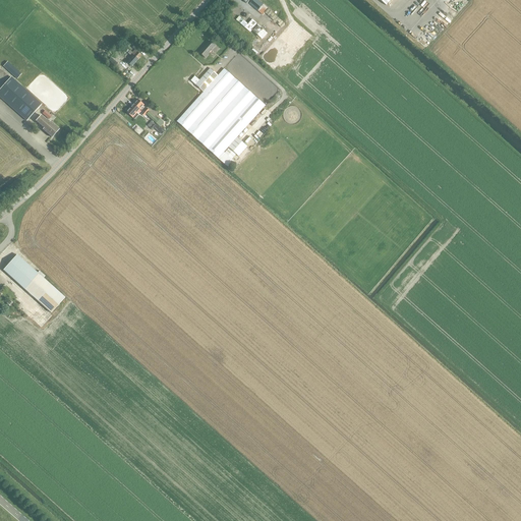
[(245,0),(263,14),(268,8),(264,4),(257,0),(245,0)]
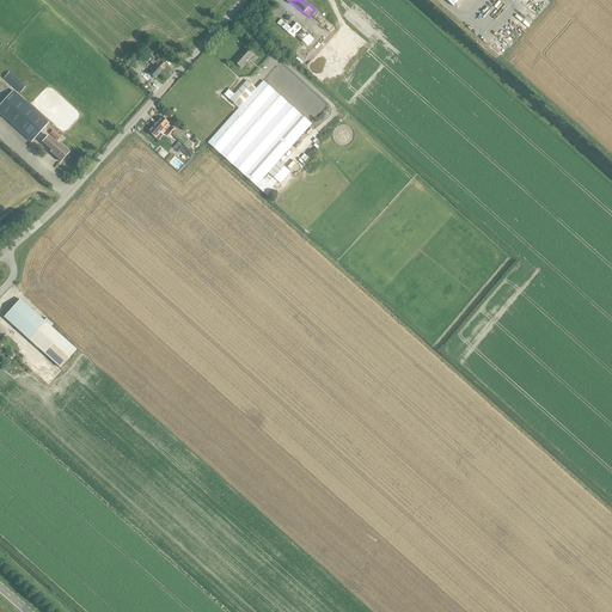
[(314,17),(331,32),(335,28),(319,12),(314,17)]
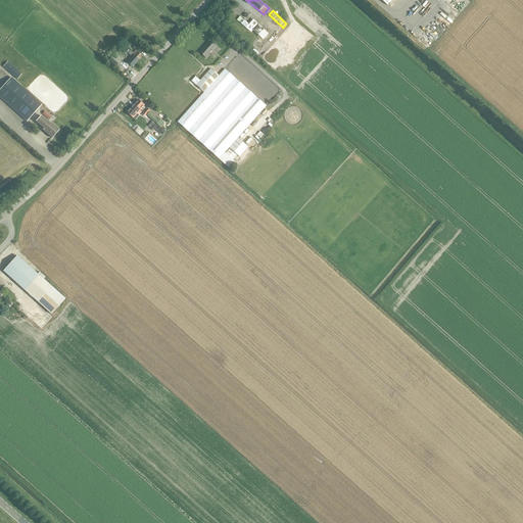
[(251,33),(252,31),(252,30),(258,24),(253,19),(249,25),(244,20),(241,24),(251,33)]
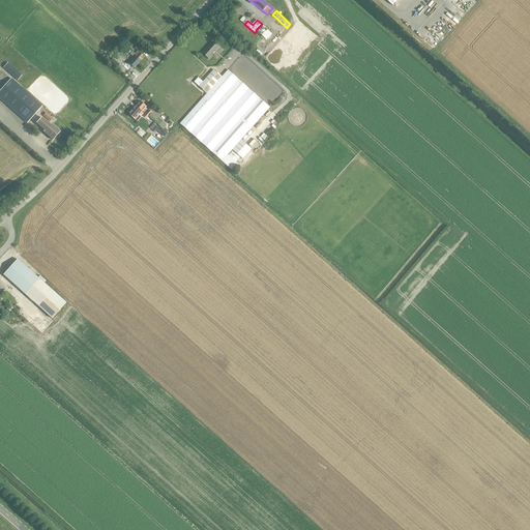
[(262,36),(263,36),(267,31),(268,30),(262,24),(256,30),(256,31),(262,36)]
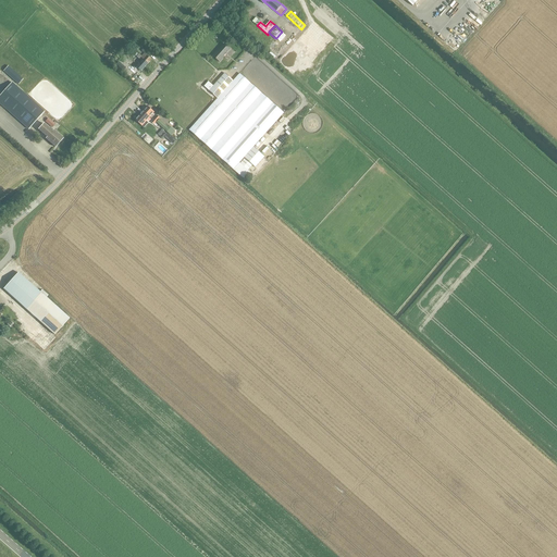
[(224,57),(231,49),(225,44),(219,51),(218,51),(213,56),(220,61),(224,57)]
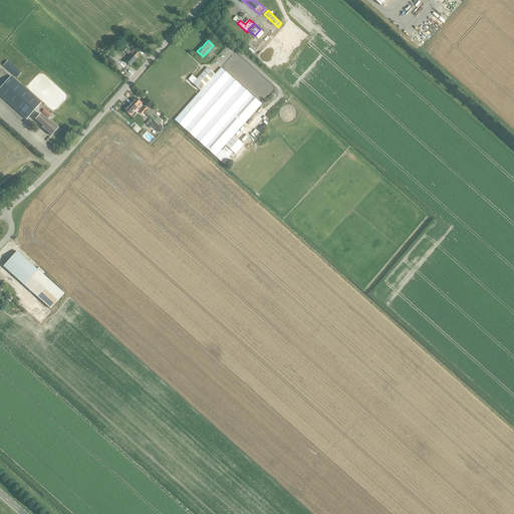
[(125,46),(124,47),(137,58),(140,55),(136,51),(137,50),(135,48),(134,49),(131,51),(129,50),(130,49),(125,46)]
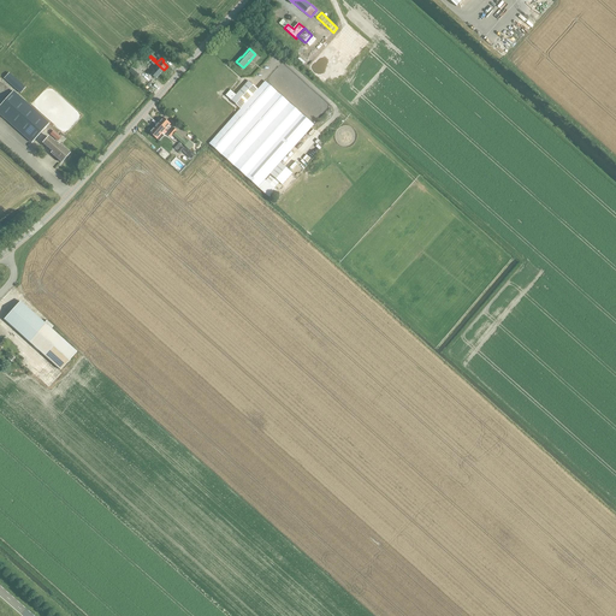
[(164,70),(149,57),(144,63),(148,66),(152,63),(154,65),(152,67),(160,75),(164,70)]
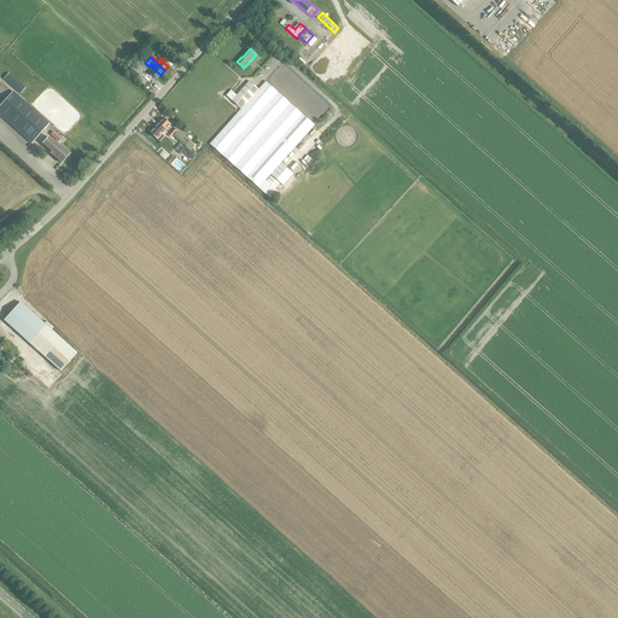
[(157,80),(161,75),(152,68),(149,71),(150,73),(149,74),(151,76),(152,75),(157,80)]
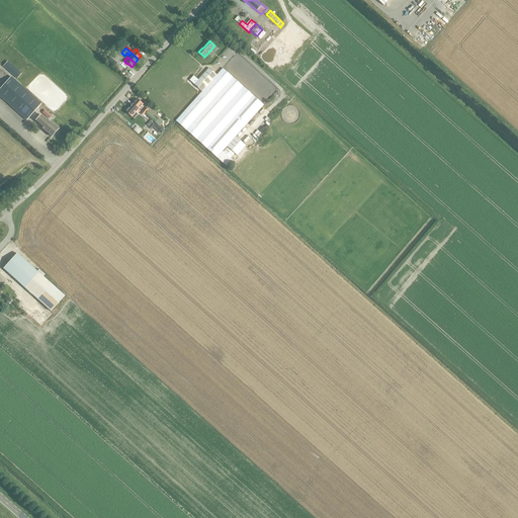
[(3,66),(9,72),(17,79),(21,74),(7,61),(3,66)]
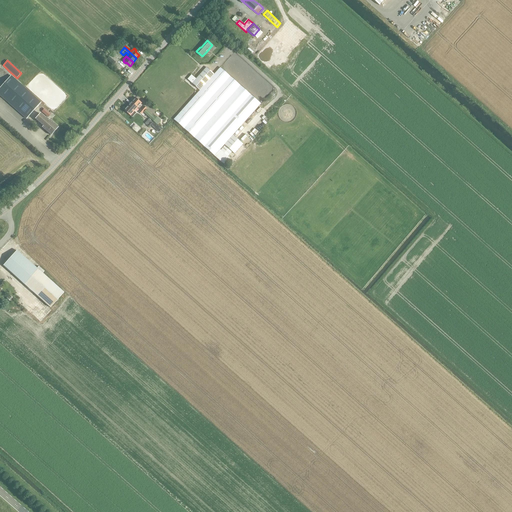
[(188,80),(200,91),(174,120),(215,156),(225,145),(234,154),(243,144),(233,136),(261,104),(220,68),(214,75),(207,68),(206,68),(204,70),(196,79),(192,75),(188,80)]
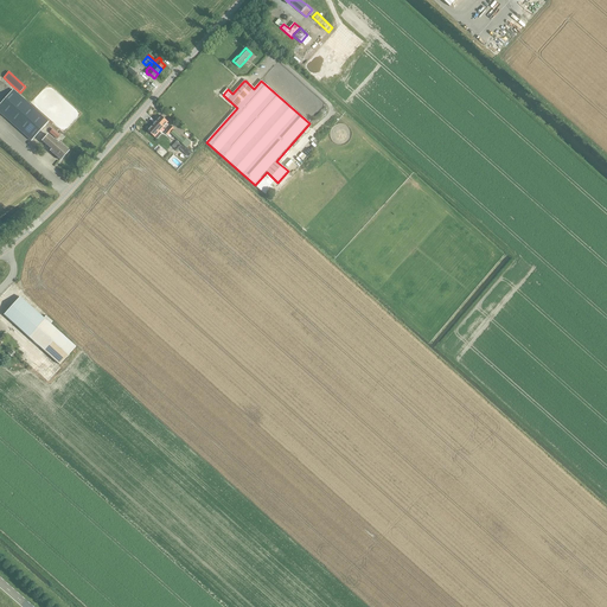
[(0,114),(31,142),(49,122),(13,90),(0,104),(0,114)]
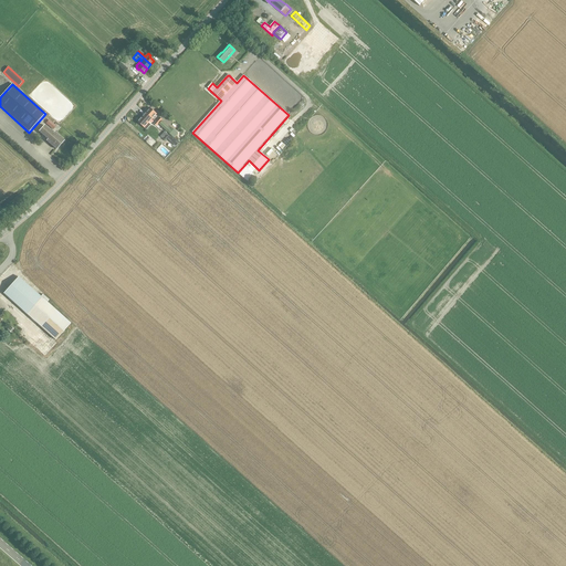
[(150,108),(144,116),(150,122),(157,115),(150,108)]
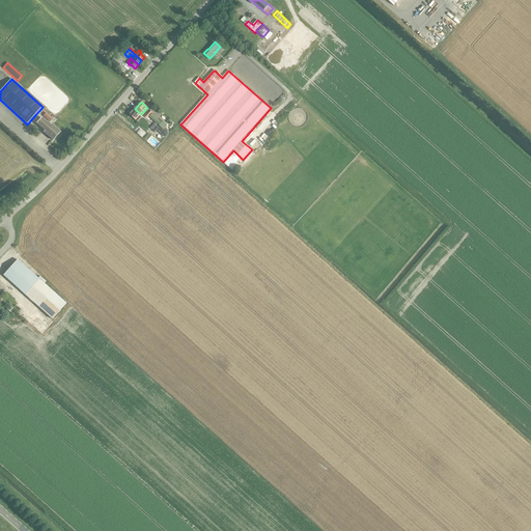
[(141,114),(135,109),(129,115),(137,122),(142,117),(140,116),(141,114)]
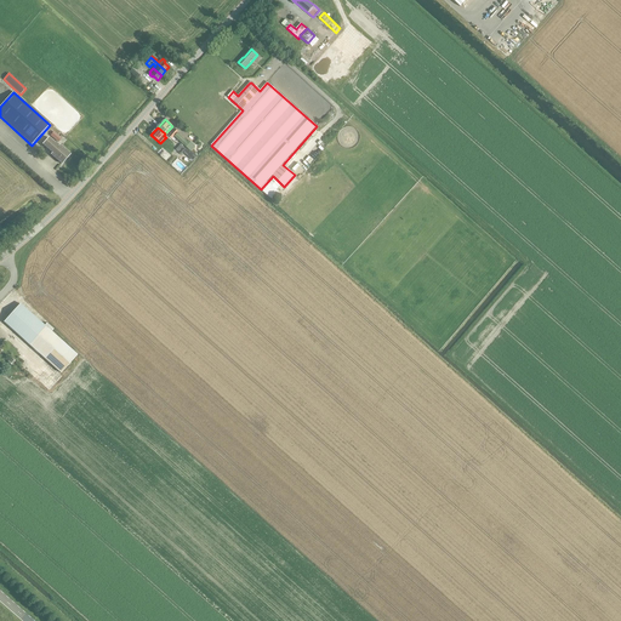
[(184,146),(188,142),(177,132),(177,134),(174,131),(169,136),(172,140),(175,136),(184,146)]
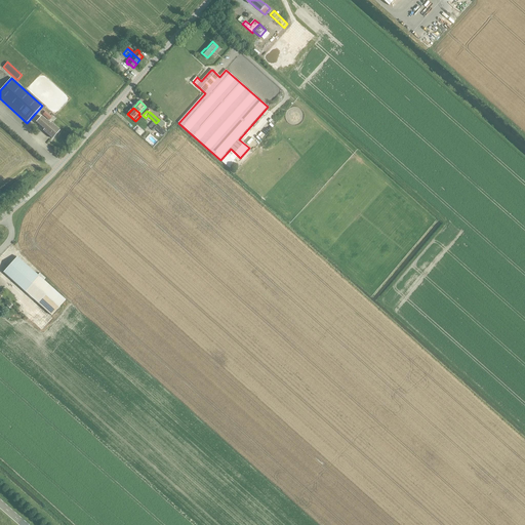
[(43,131),(50,137),(52,139),(59,131),(49,122),(48,123),(41,117),(36,122),(44,130),(43,131)]
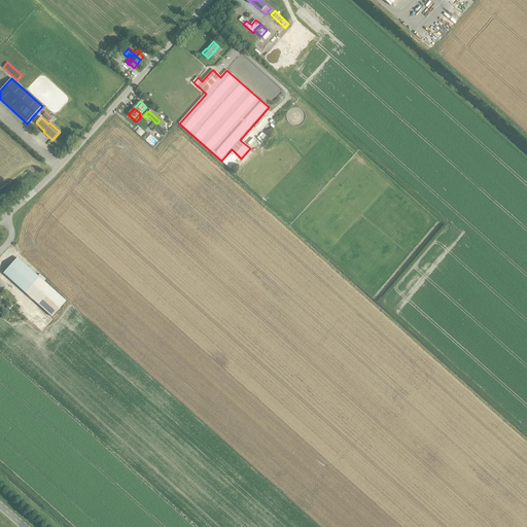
[(145,132),(138,126),(134,130),(141,137),(145,132)]
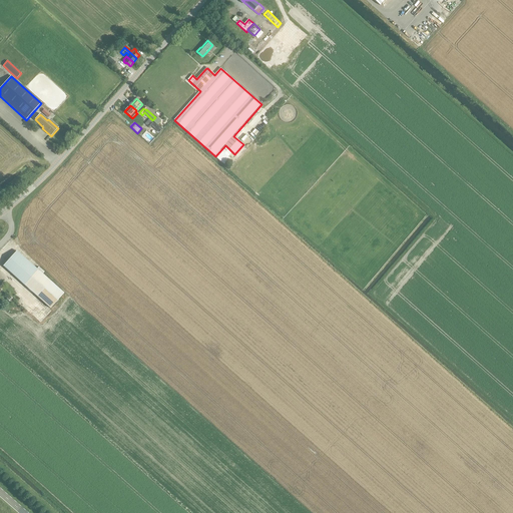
[(161,129),(157,125),(155,123),(152,126),(154,128),(159,132),(161,129)]
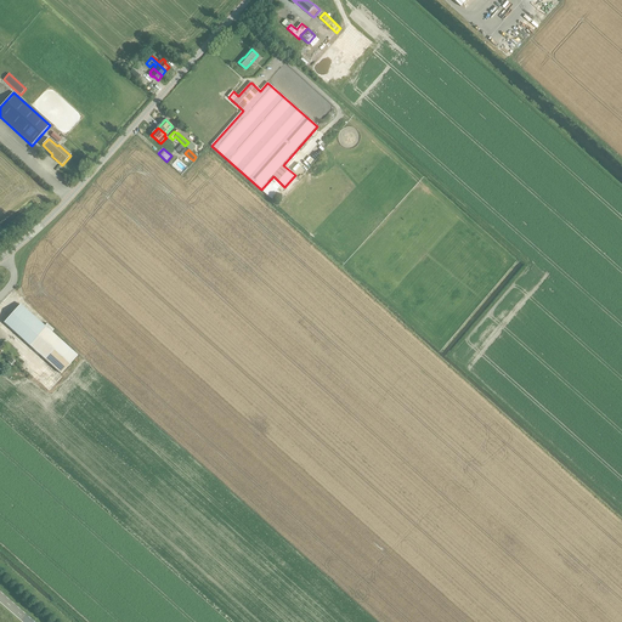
[(271,199),(278,192),(269,184),(261,191),(271,199)]
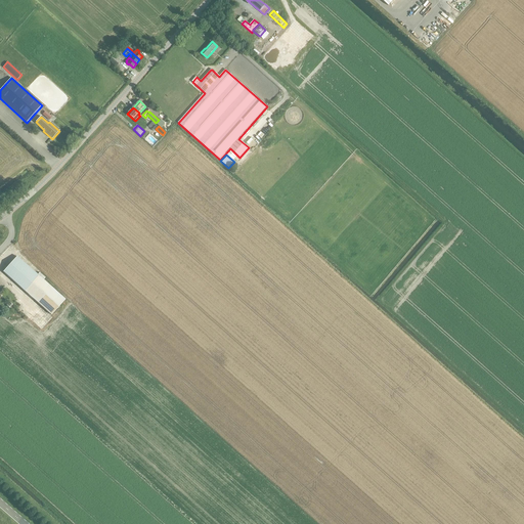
[(38,275),(34,279),(13,261),(0,275),(20,294),(24,291),(51,315),(66,300),(38,275)]
